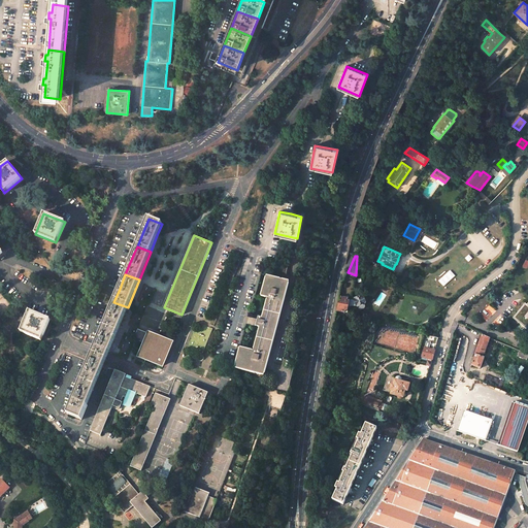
[(289,282),(266,275),(260,296),(267,297),(262,318),(258,317),(257,320),(249,318),(248,324),(260,327),(253,351),(239,348),(234,367),(263,375),(289,282)]
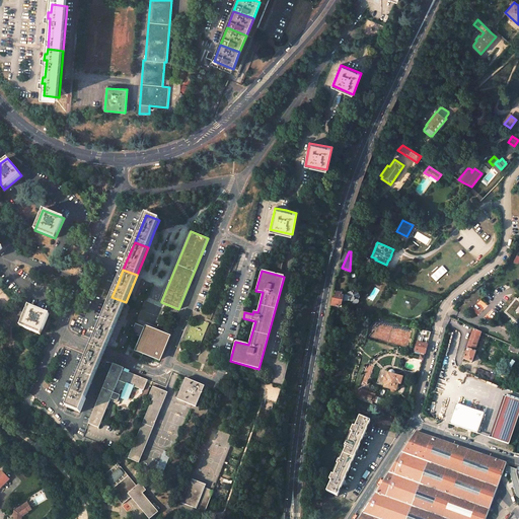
[(334,291),(330,305),(338,306),(339,302),(342,303),(342,301),(350,300),(351,304),(352,303),(354,304),(358,303),(359,301),(356,292),(354,293),(353,292),(349,293),(349,294),(348,294),(348,296),(345,295),(345,296),(343,296),(341,295),(341,293),(334,291)]
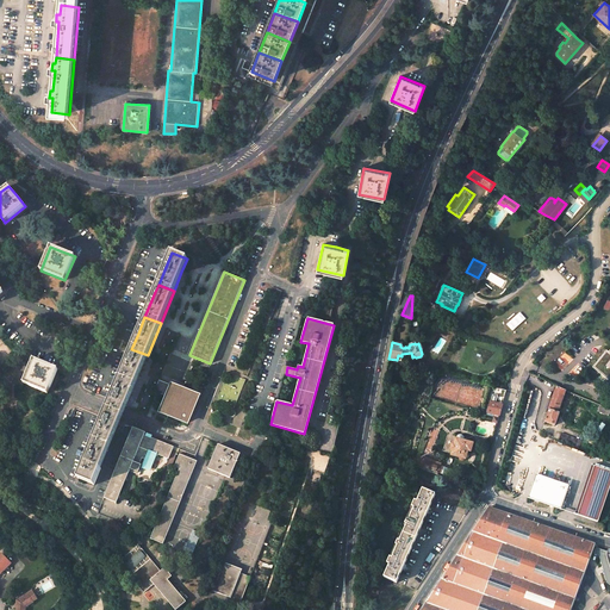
[(128,360),(118,381),(134,388),(148,355),(131,349),(128,360)]
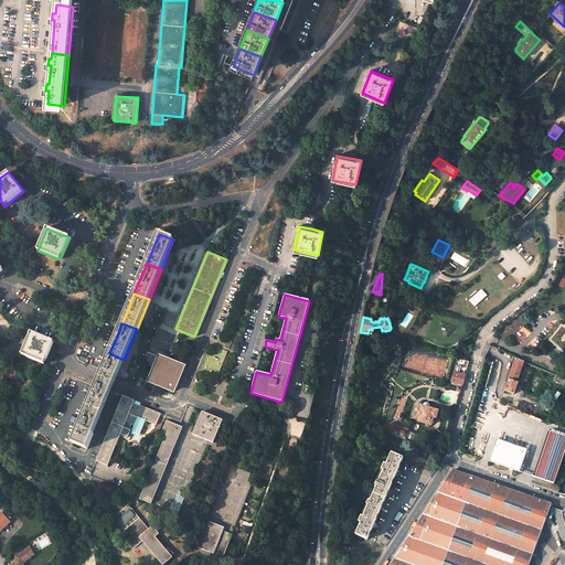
[(564,323),(564,326),(562,323),(548,340),(564,352),(564,323)]
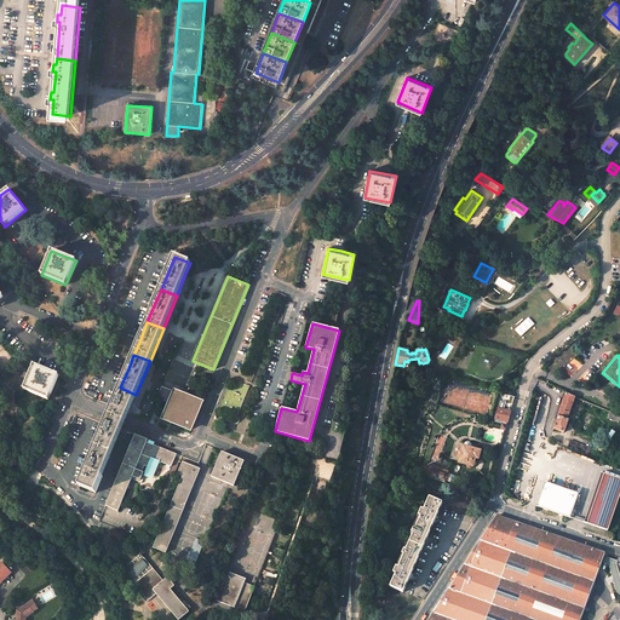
[(46,369),(34,365),(24,390),(49,400),(58,375),(46,369)]
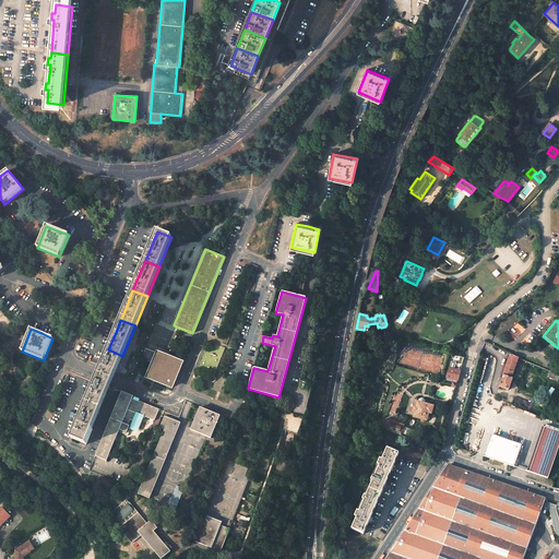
[(98,375),(96,379),(110,385),(113,380),(116,372),(122,356),(108,349),(104,360),(102,366),(98,375)]
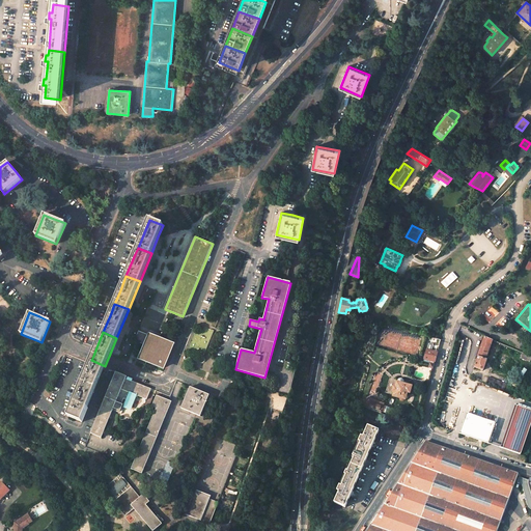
[(149,335),(149,336),(143,334),(139,342),(145,345),(139,360),(164,370),(174,345),(159,338),(149,335)]
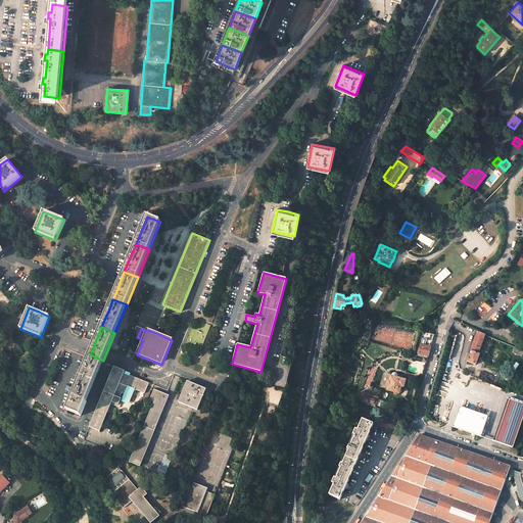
[(430,346),(434,335),(425,332),(421,343),(430,346)]
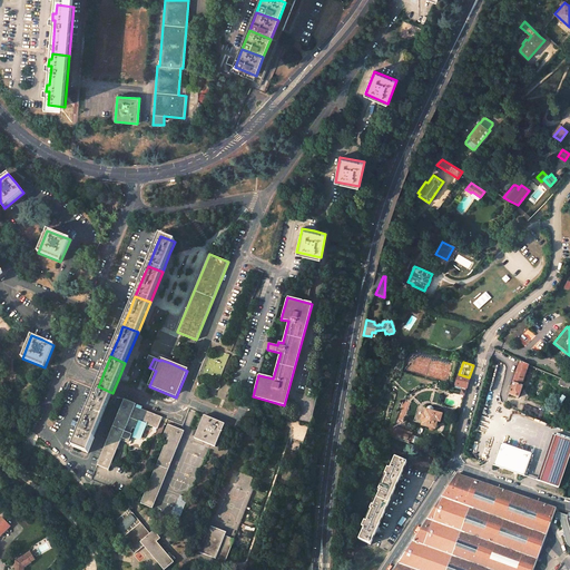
[(518,367),(513,382),(521,385),(528,365),(520,362),(518,367)]
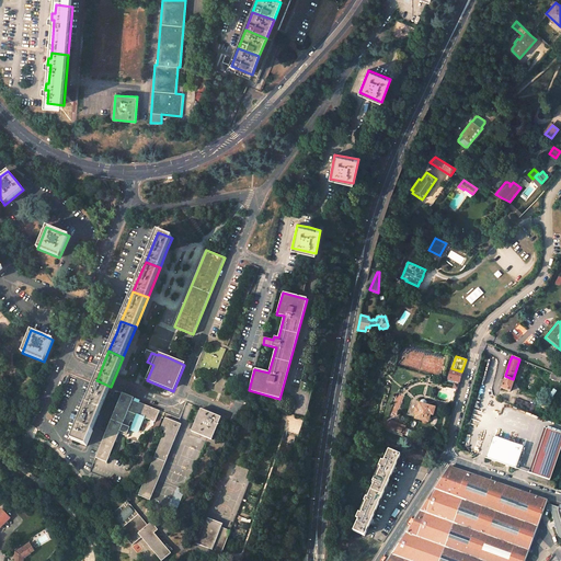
[(447,379),(459,384),(462,373),(450,368),(447,379)]
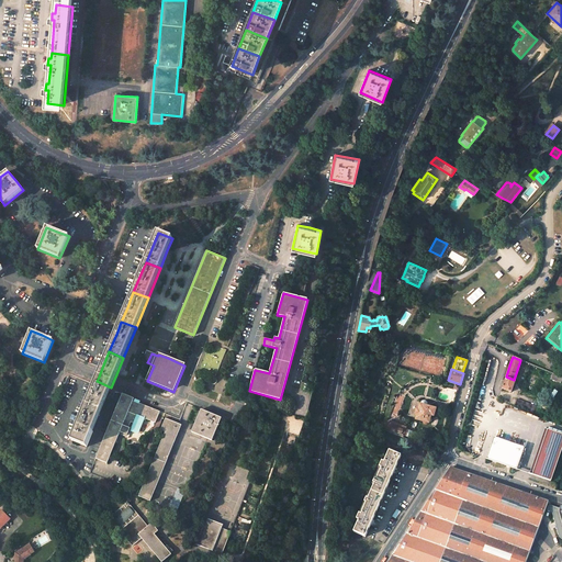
[(561,377),(553,373),(551,379),(561,382),(561,379),(561,377)]
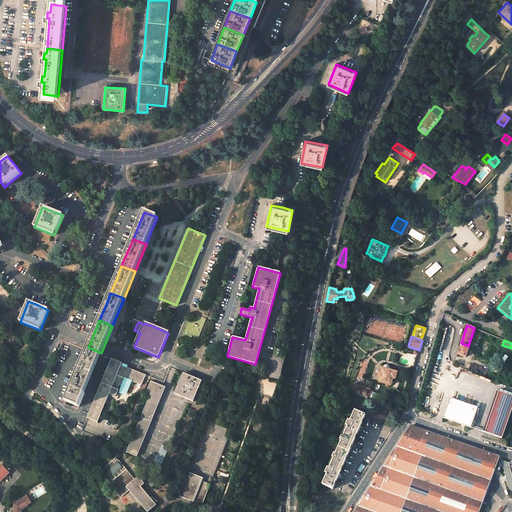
[(461,343),(457,354),(466,357),(469,346),(468,346),(461,343)]
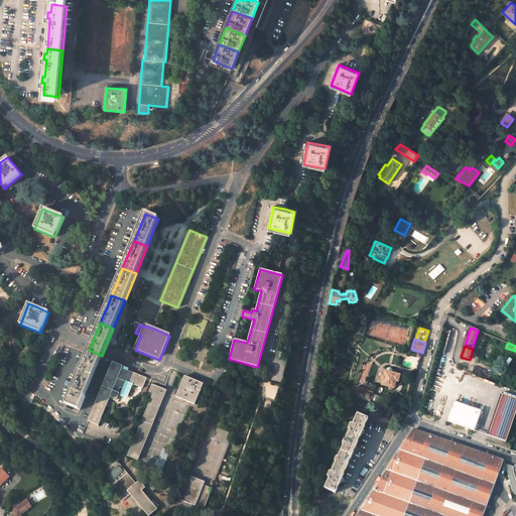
[(102,356),(89,350),(88,353),(86,357),(78,377),(91,383),(102,356)]
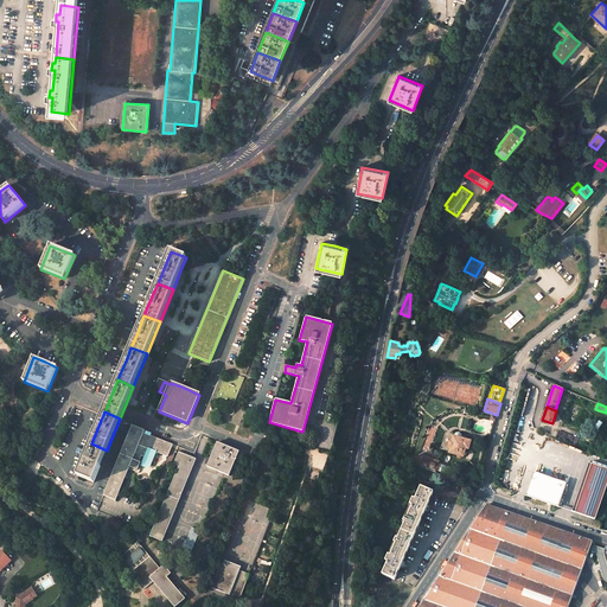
[(472,429),(471,432),(490,436),(493,426),(494,422),(496,417),(484,414),(483,422),(474,420),(472,429)]
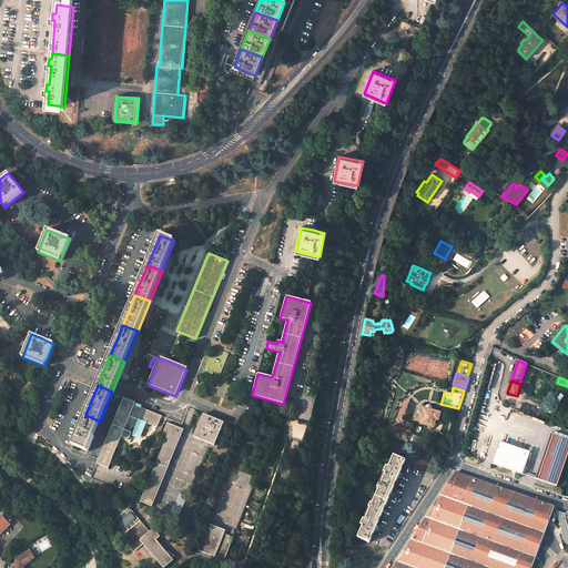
[(135,403),(123,397),(119,409),(97,464),(109,468),(123,430),(130,434),(133,425),(139,427),(141,421),(156,427),(162,416),(134,405),(135,403)]
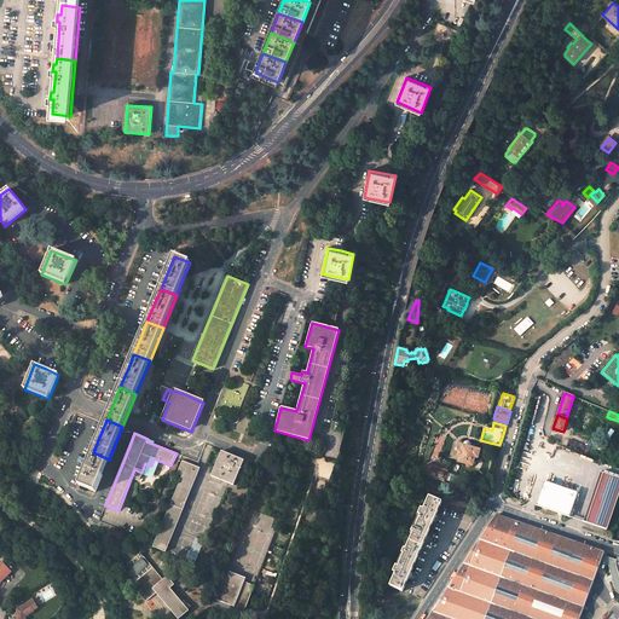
[(571,439),(567,447),(586,456),(590,447),(571,439)]
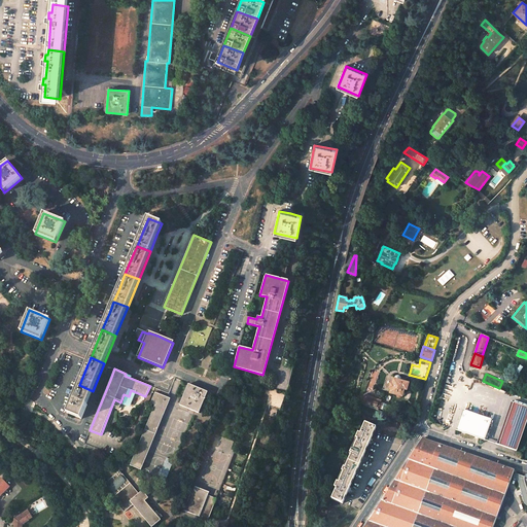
[(390,392),(397,394),(397,395),(397,396),(398,397),(399,397),(400,397),(400,396),(401,396),(402,396),(405,389),(407,389),(407,388),(409,389),(410,385),(409,384),(409,383),(394,379),(393,384),(391,384),(390,388),(391,388),(390,392)]
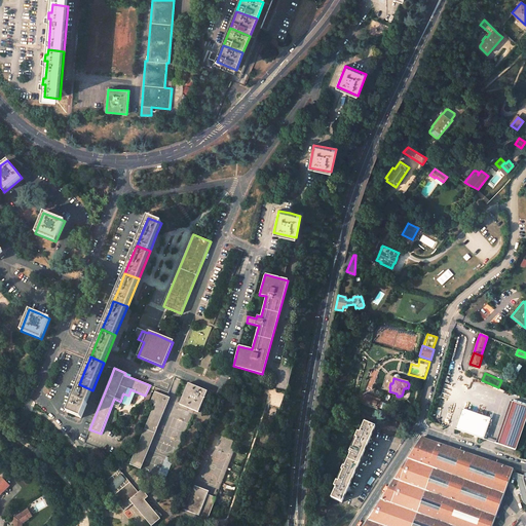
[(208,391),(188,383),(179,404),(198,412),(208,391)]
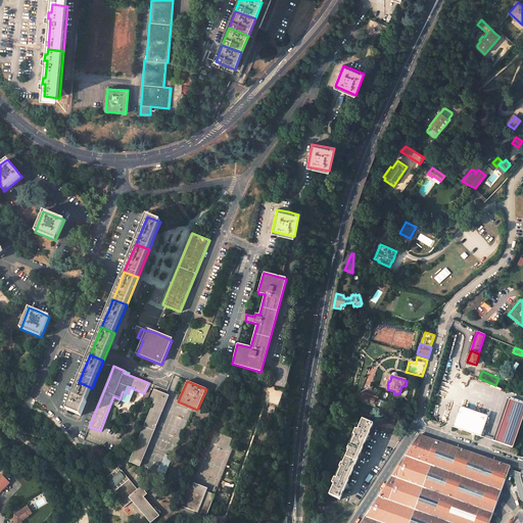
[(75,392),(67,411),(81,416),(92,388),(79,382),(75,392)]
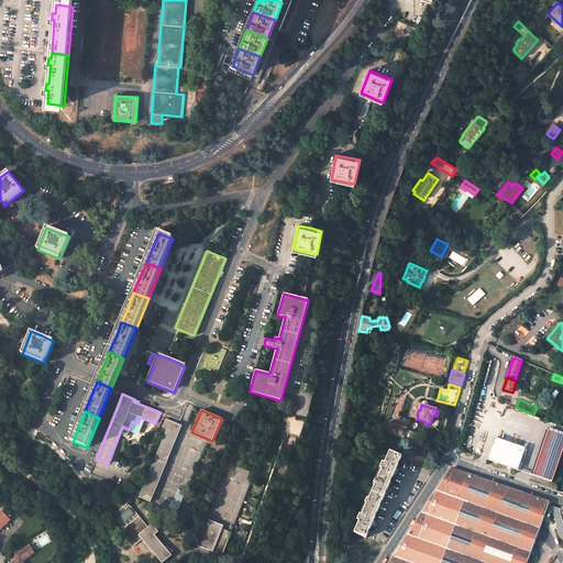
[(181,426),(166,419),(161,431),(165,432),(139,497),(151,503),(181,426)]
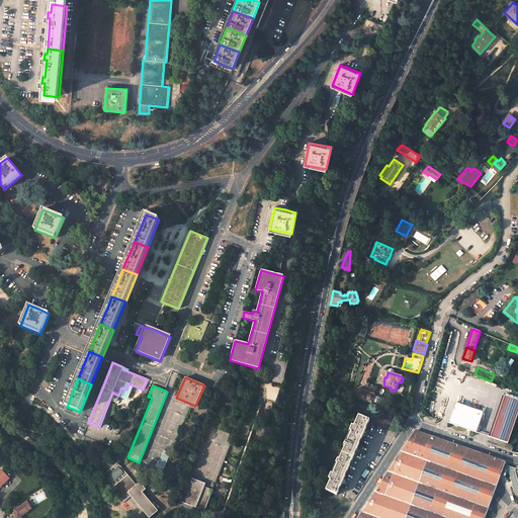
[(361,391),(358,398),(371,403),(374,396),(361,391)]
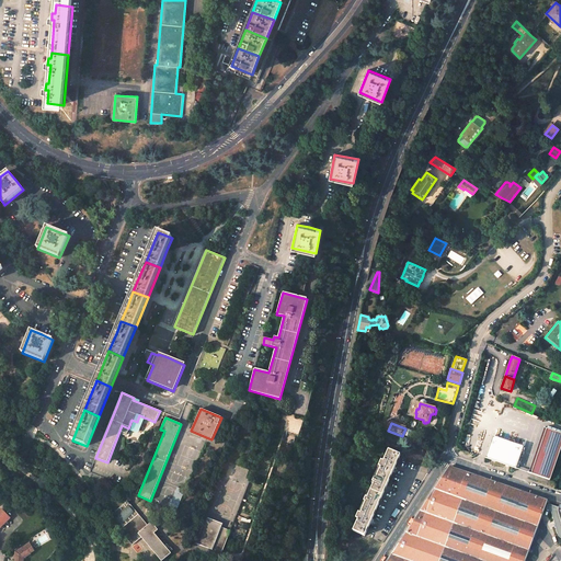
[(530,473),(547,428),(545,427),(528,472),(530,473)]
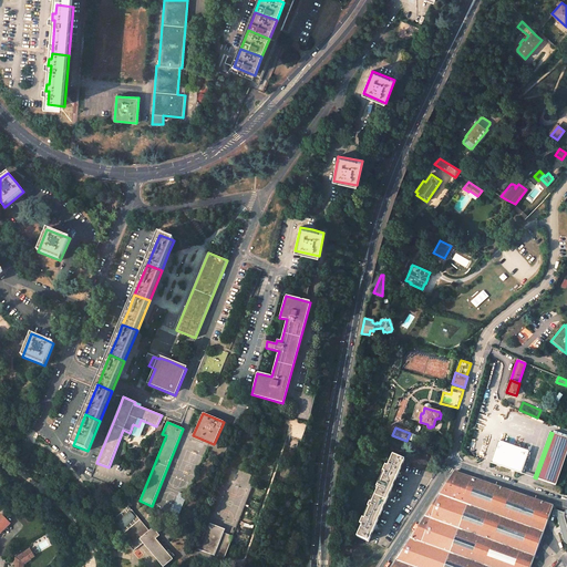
[(536,478),(556,485),(566,452),(566,437),(553,433),(536,478)]
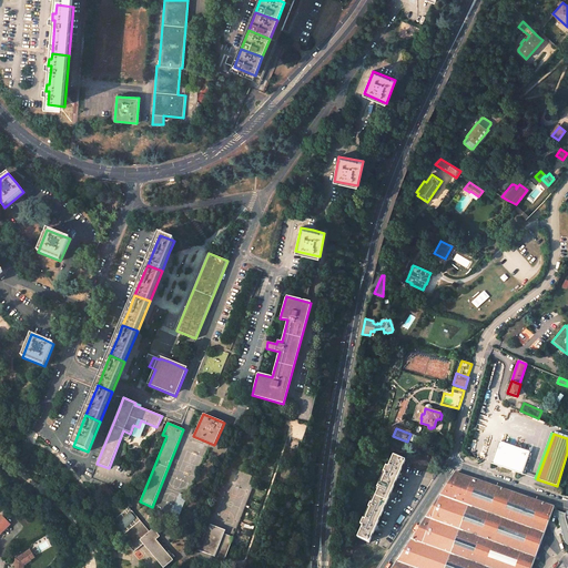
[(492,464),(523,474),(530,452),(499,442),(492,464)]
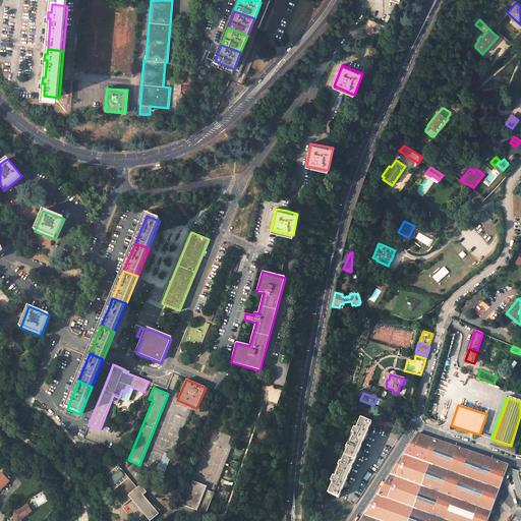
[(333,482),(328,493),(339,498),(371,422),(360,418),(356,428),(354,427),(351,433),(352,433),(346,448),(347,449),(341,462),(340,462),(334,476),(333,475),(331,481),(333,482)]
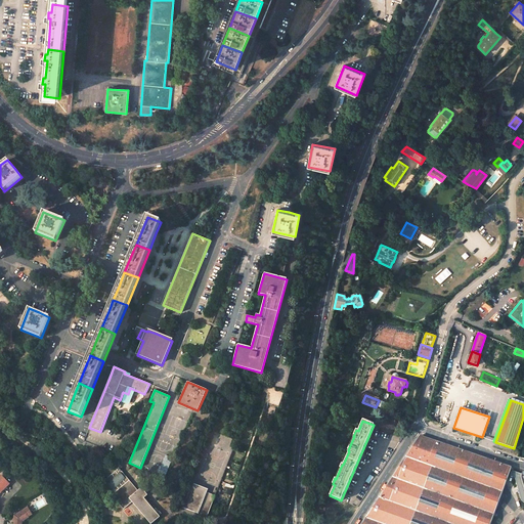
[(420,436),(361,523),(490,523),(509,475),(511,470),(512,468),(420,436)]
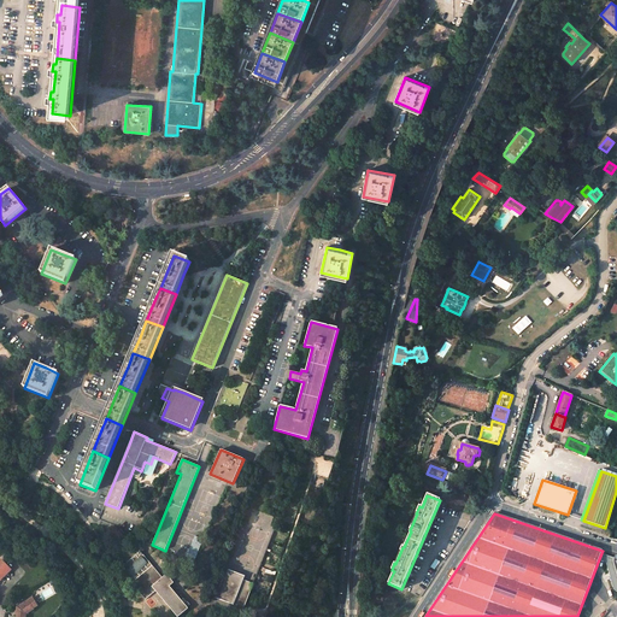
[(195,536),(186,557),(194,560),(204,540),(195,536)]
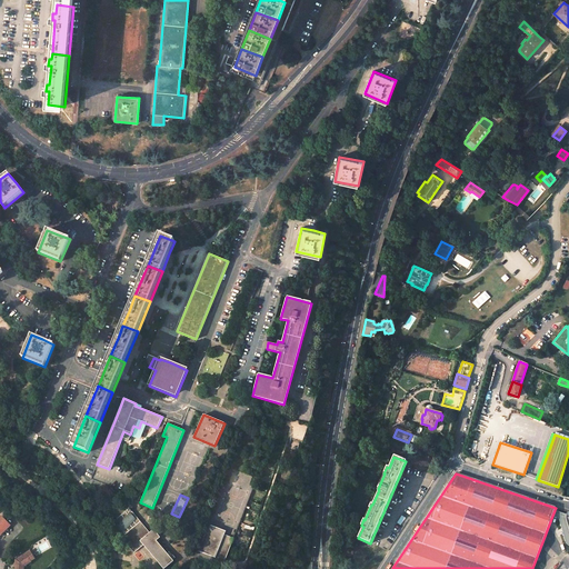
[(129,508),(110,525),(135,553),(143,546),(163,568),(173,561),(157,541),(160,538),(153,530),(150,532),(129,508)]
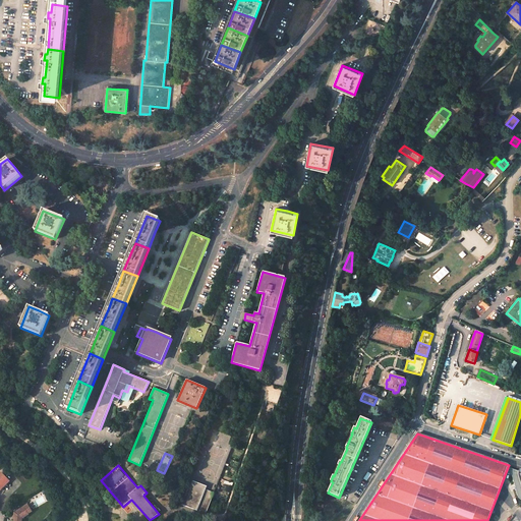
[(520,469),(519,471),(514,469),(512,474),(518,498),(520,499),(520,469)]
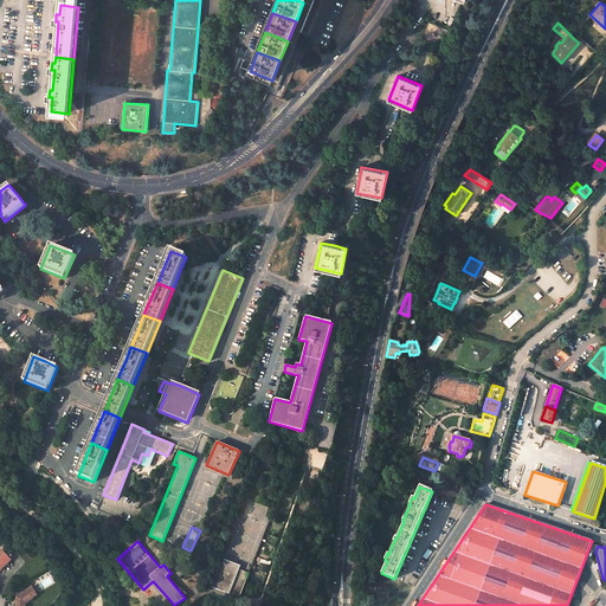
[(240,566),(223,559),(212,587),(226,593),(224,600),(237,605),(247,578),(249,573),(239,569),(240,566)]
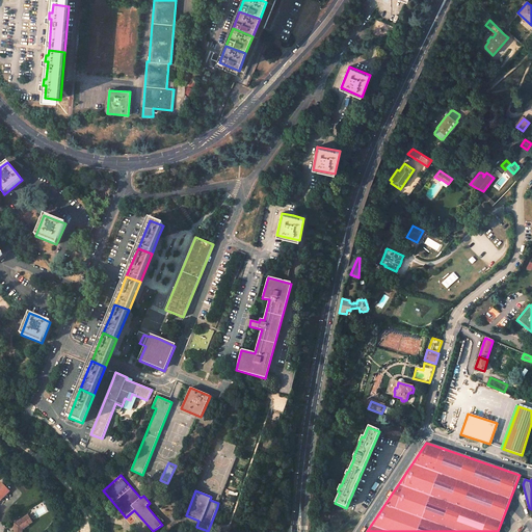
[(14,531),(22,531),(23,528),(30,524),(29,524),(33,522),(29,514),(15,522),(14,531)]
